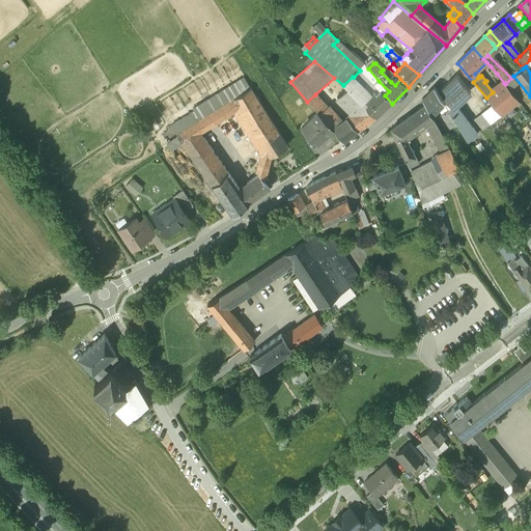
[(354,77),(353,77),(343,85),(347,90),(361,104),(371,95),(354,77)]
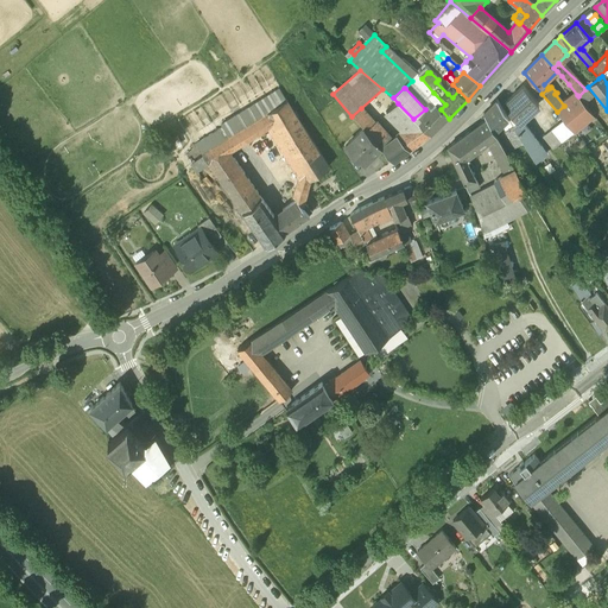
[(523,88),(507,102),(513,108),(510,112),(514,118),(511,122),(513,127),(519,122),(521,121),(527,115),(526,114),(538,103),(523,88)]
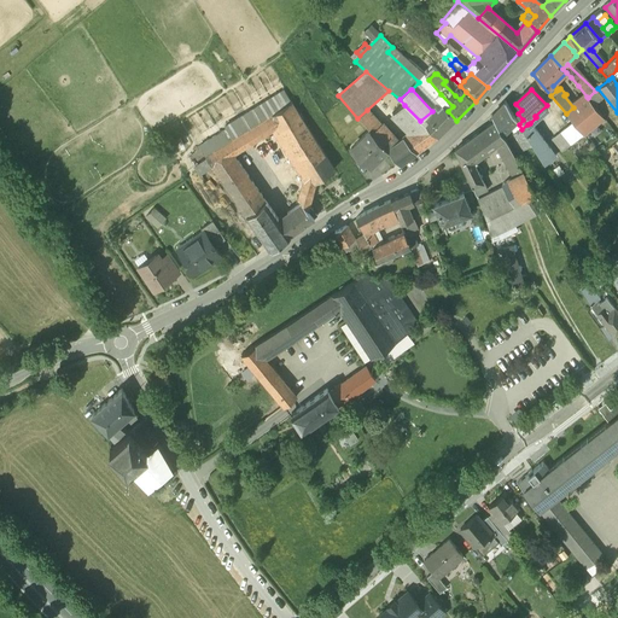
[(284,91),(225,127),(226,129),(232,139),(272,115),(291,103),(284,91)]
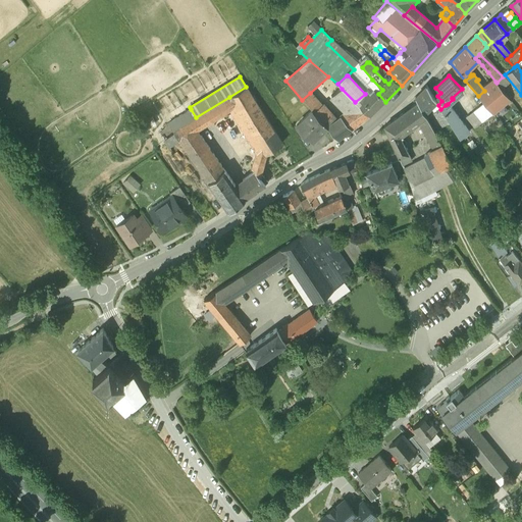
[(382,90),(372,80),(367,84),(374,91),(378,94),(382,90)]
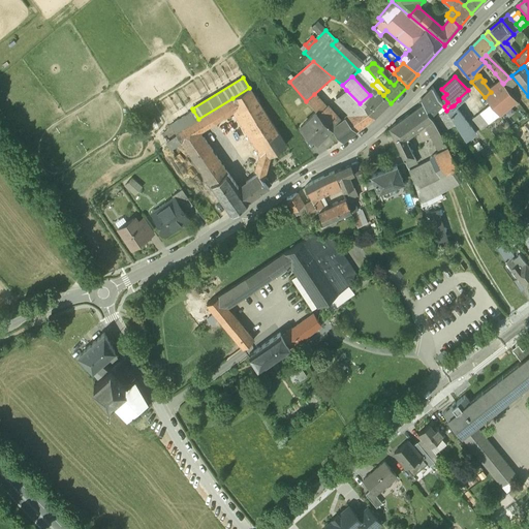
[(491,92),(485,97),(490,104),(499,115),(517,100),(503,84),(502,83),(491,92)]
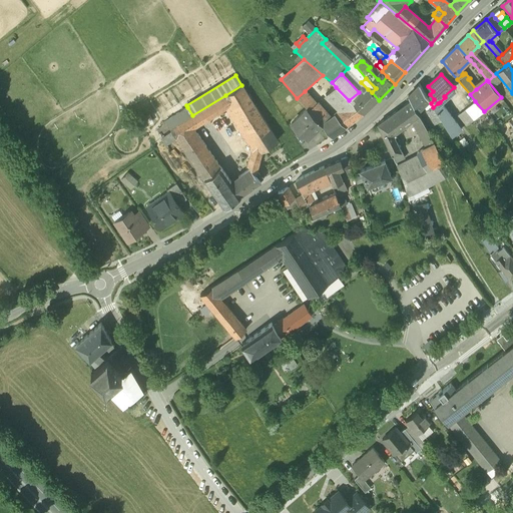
[(278,142),(241,85),(225,95),(231,105),(254,143),(261,152),(262,152),(263,151),(278,142)]
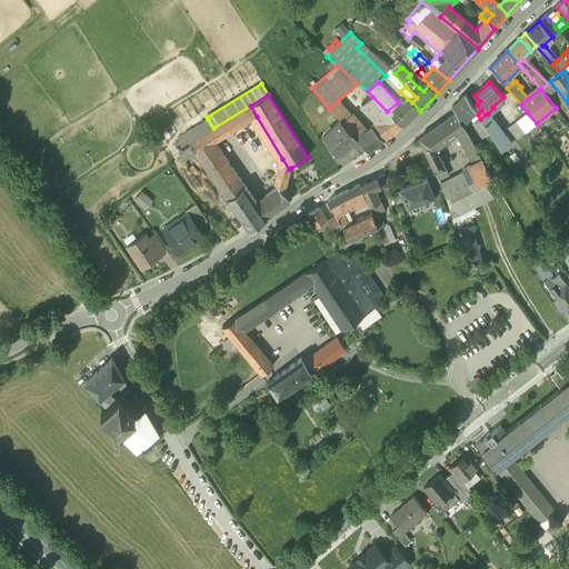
[(465,96),(452,108),(456,112),(462,125),(472,115),(477,121),(480,119),(478,115),(477,113),(465,96)]
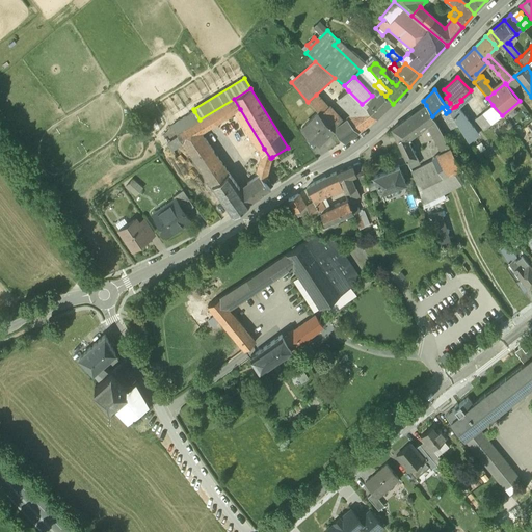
[(362,104),(348,90),(338,100),(353,115),(348,120),(358,133),(377,120),(362,104)]
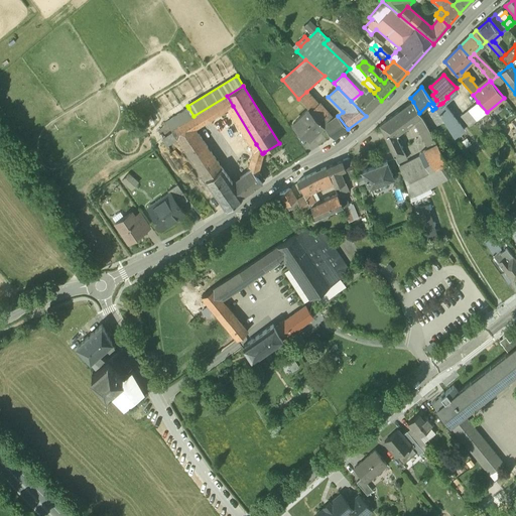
[(366,94),(363,91),(361,93),(351,101),(366,116),(381,101),(374,93),(370,90),(366,94)]
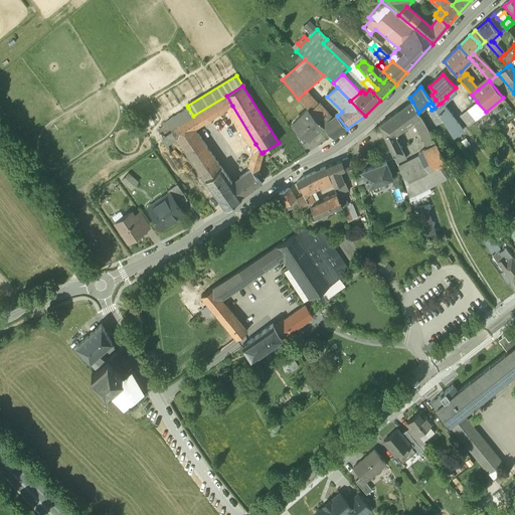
[(317,106),(306,92),(298,99),(309,111),(310,112),(317,106)]
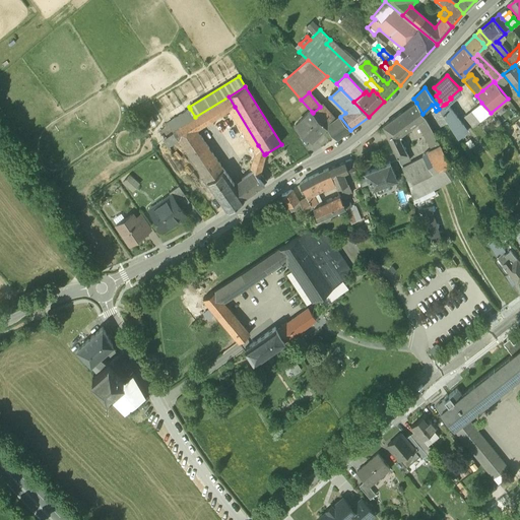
[(195,117),(173,131),(179,141),(196,131),(235,107),(229,96),(195,117)]
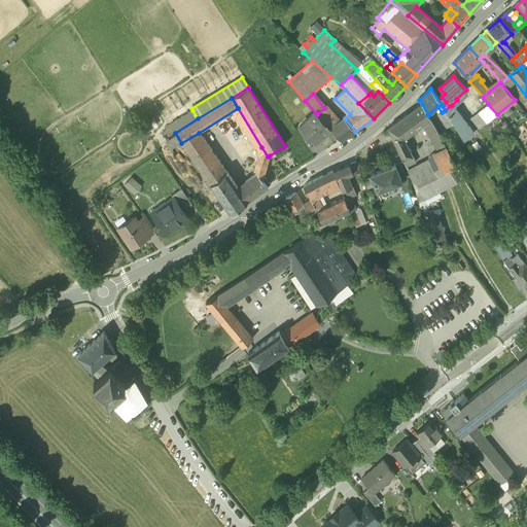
[(422,104),(408,115),(413,125),(420,121),(422,125),(430,120),(428,115),(422,104)]
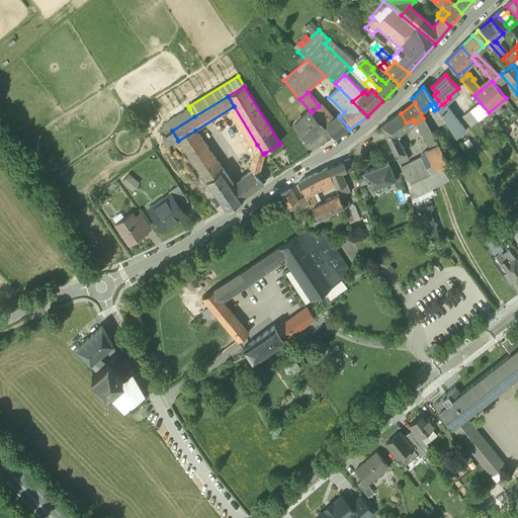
[(480,102),(469,110),(478,121),(489,112),(480,102)]
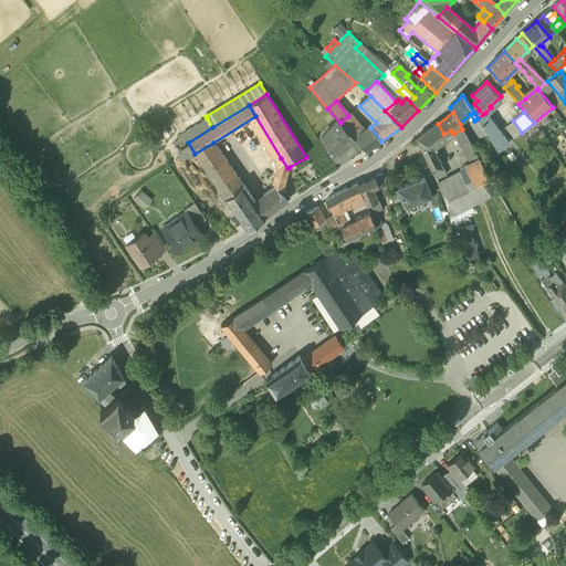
[(485,113),(483,114),(478,118),(488,133),(496,127),(485,113)]
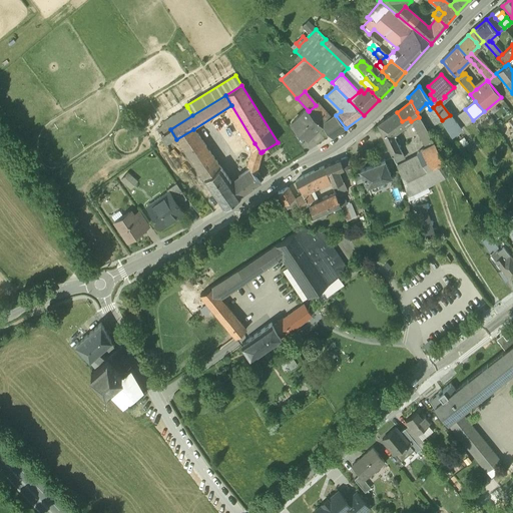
[(329,120),(316,105),(309,111),(322,126),(329,120)]
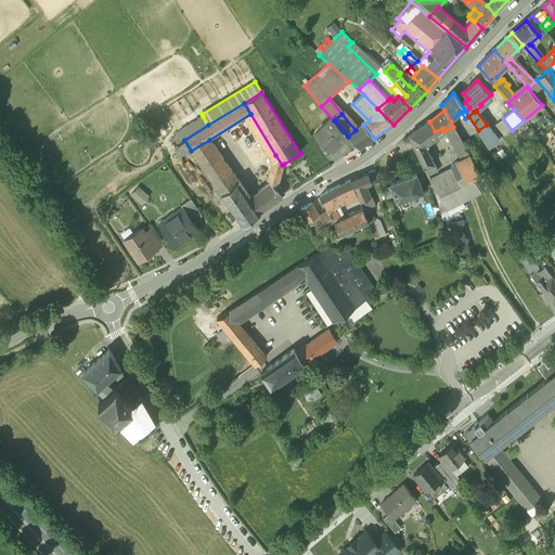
[(203,116),(178,131),(184,140),(208,125),(203,116)]
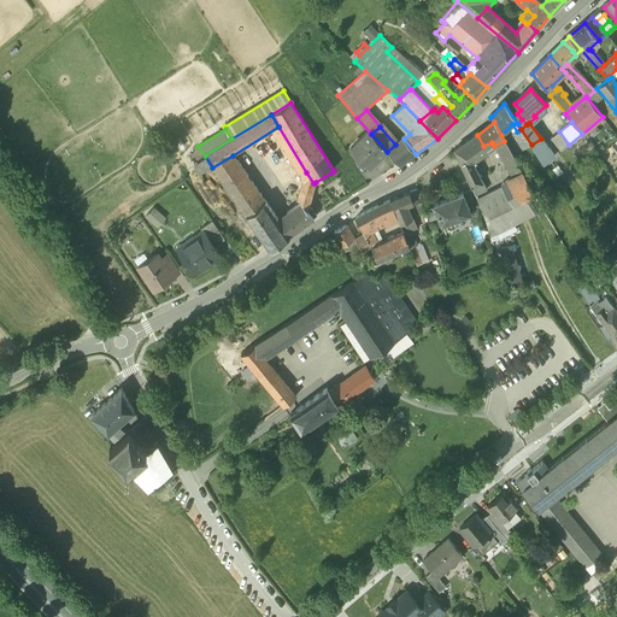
[(532,145),(521,129),(517,131),(515,134),(524,150),(532,145)]
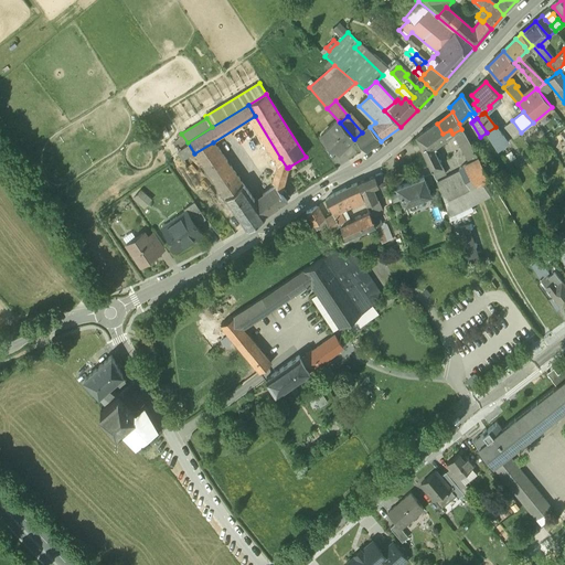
[(339,121),(321,137),(332,150),(334,148),(339,153),(354,139),(340,123),(339,121)]
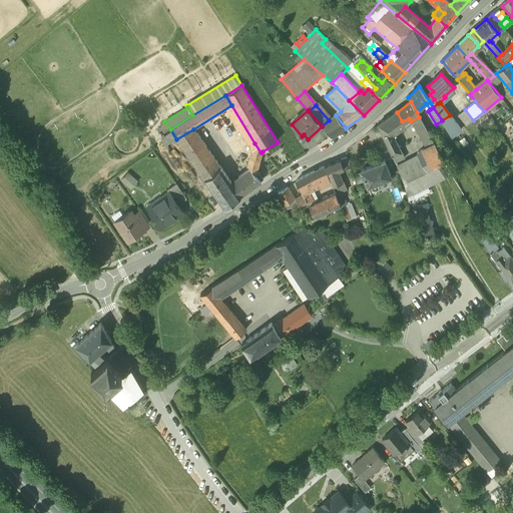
[(397,112),(378,126),(392,157),(399,154),(401,153),(393,137),(405,127),(402,121),(397,112)]
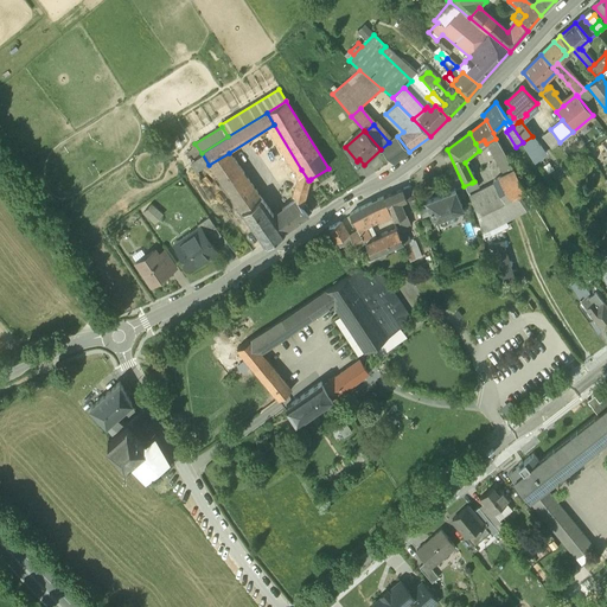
[(389,142),(381,149),(394,164),(409,152),(397,136),(389,142)]
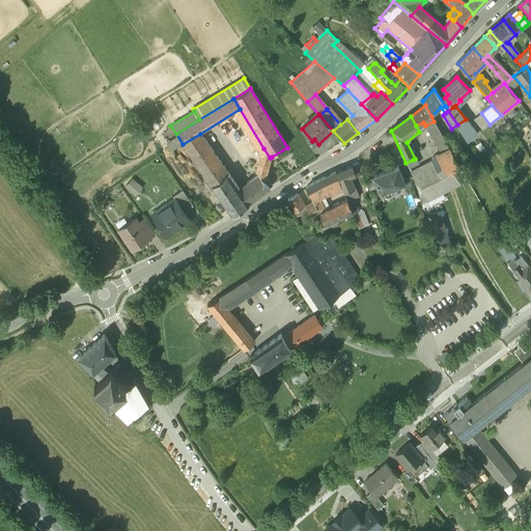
[(466,119),(457,124),(463,134),(467,141),(477,134),(466,119)]
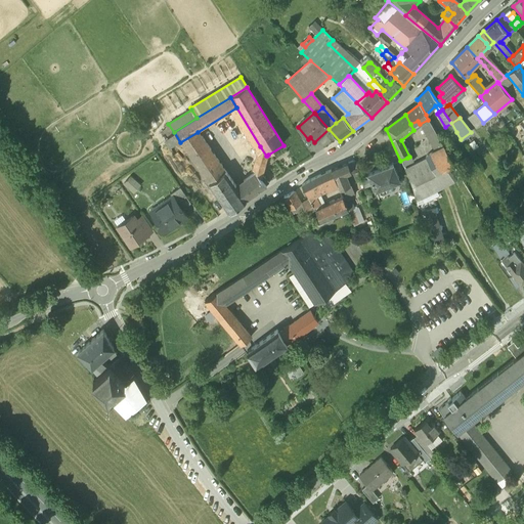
[(428,120),(420,124),(431,145),(440,140),(428,120)]
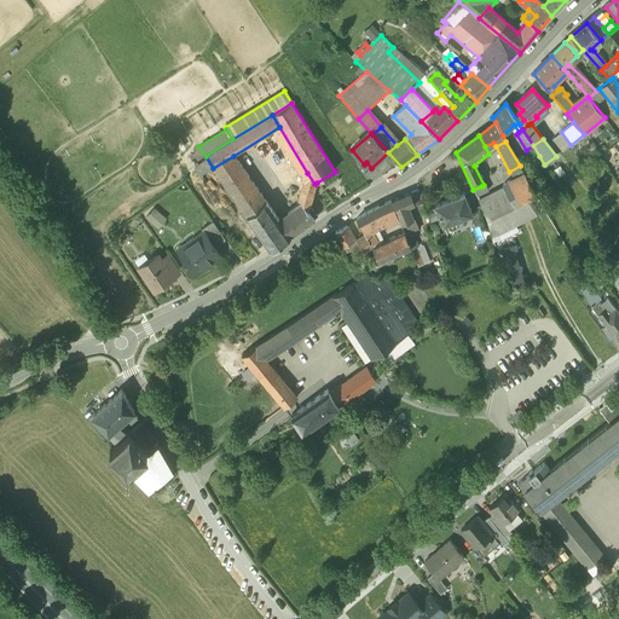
[(533,145),(526,150),(533,160),(539,156),(533,145)]
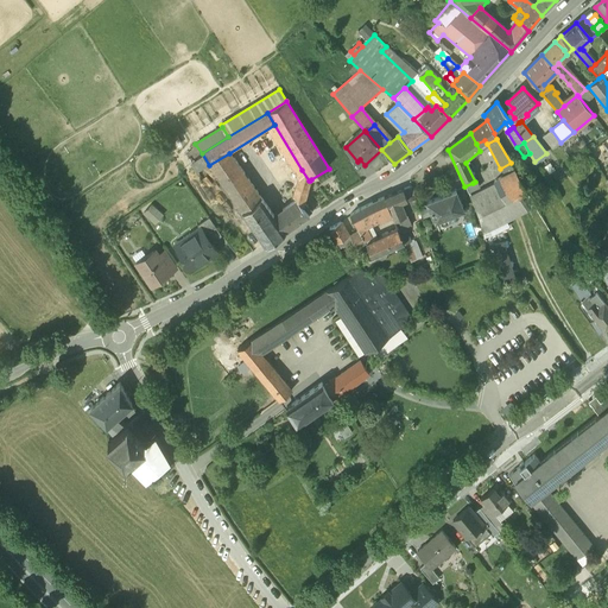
[(229,153),(209,165),(242,211),(261,198),(229,153)]
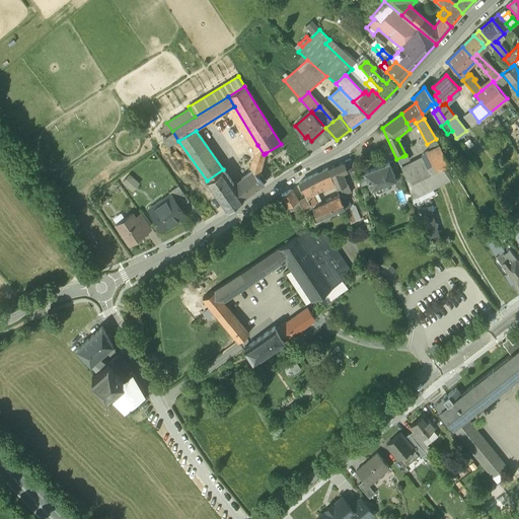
[(436,139),(427,144),(431,152),(440,147),(436,139)]
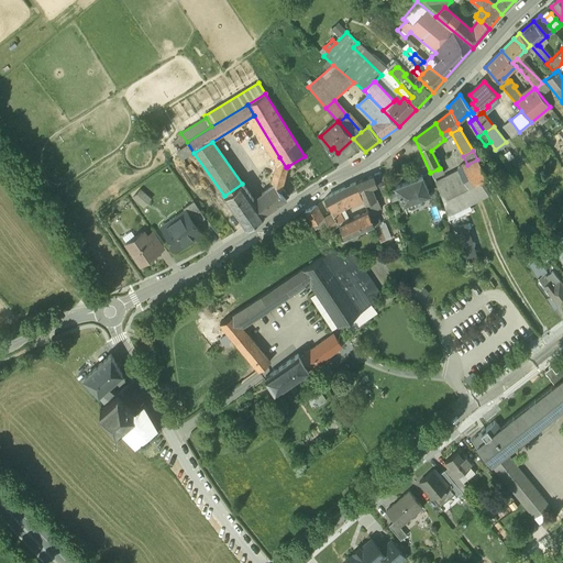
[(279,157),(275,167),(272,183),(275,184),(275,187),(280,194),(282,189),(288,166),(287,167),(286,167),(279,157)]
